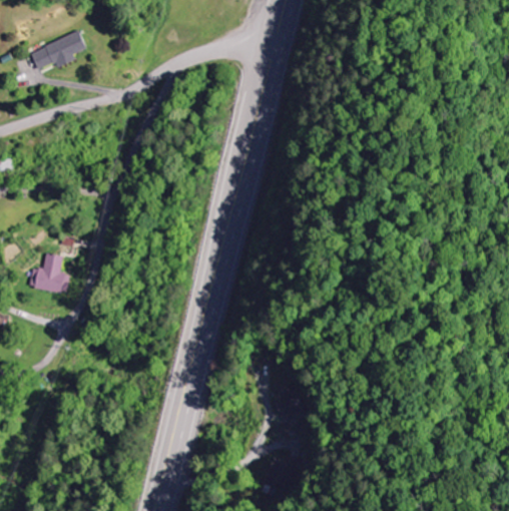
[(60,67),(77,59),(74,53),(87,47),(79,29),(30,52),(39,69),(57,61),(60,67)]
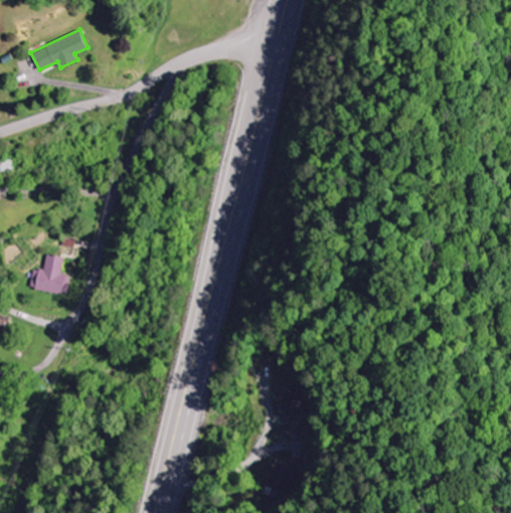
[(0,170),(12,170),(11,159),(0,158),(0,170)]
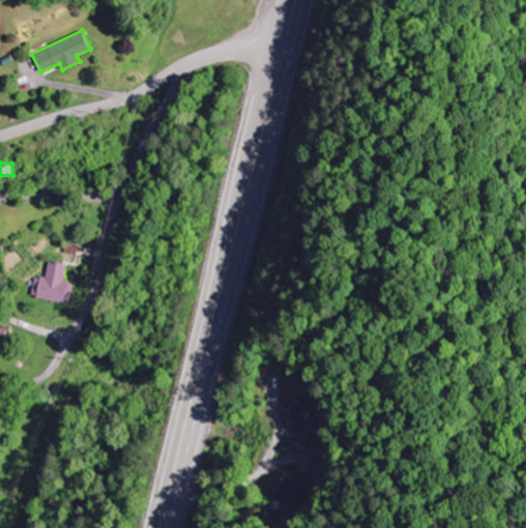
[(66,264),(48,262),(46,277),(34,276),(32,296),(70,301),(74,283),(64,281),(66,264)]
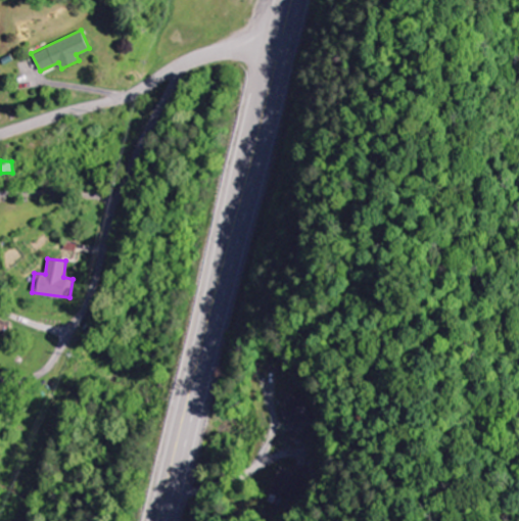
[(304,392),(283,397),(288,423),(310,419),(304,392)]
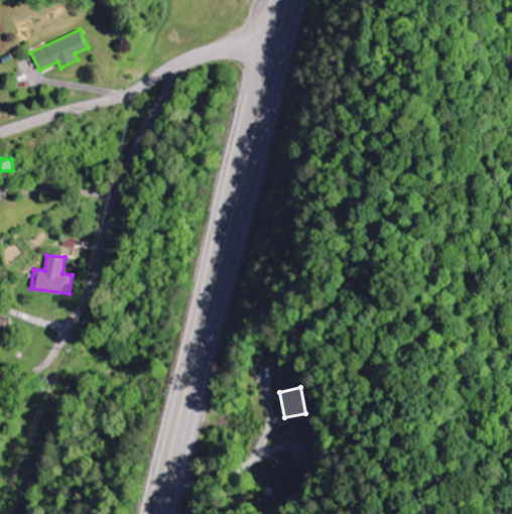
[(290,492),(299,468),(279,461),(270,485),(290,492)]
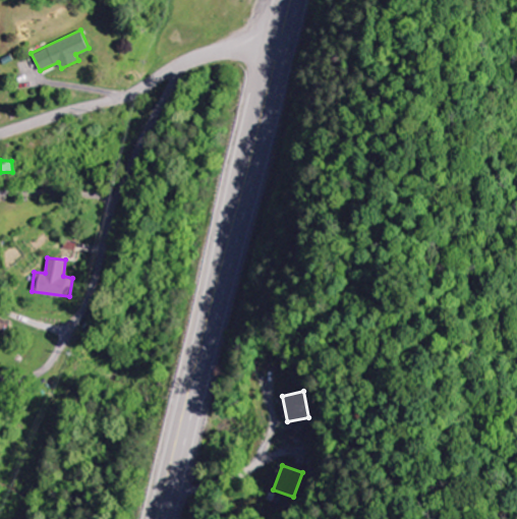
All buildings are outlined.
